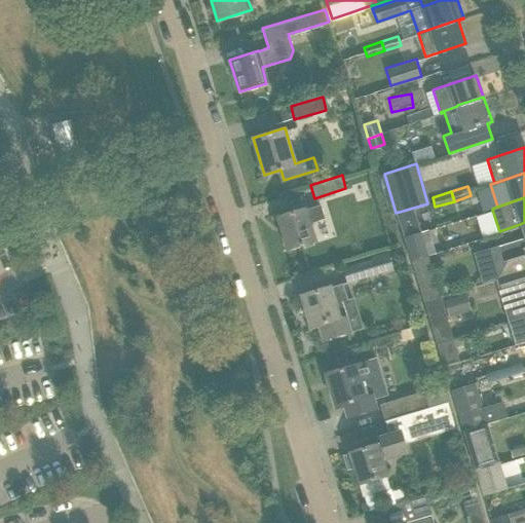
[(310,222),(325,218),(321,204),(306,209),(306,208),(277,217),(288,249),(316,240),(310,222)]
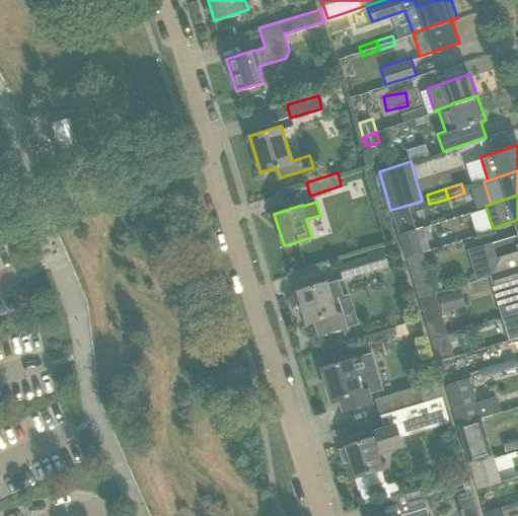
[(408,213),(395,217),(398,226),(411,222),(408,213)]
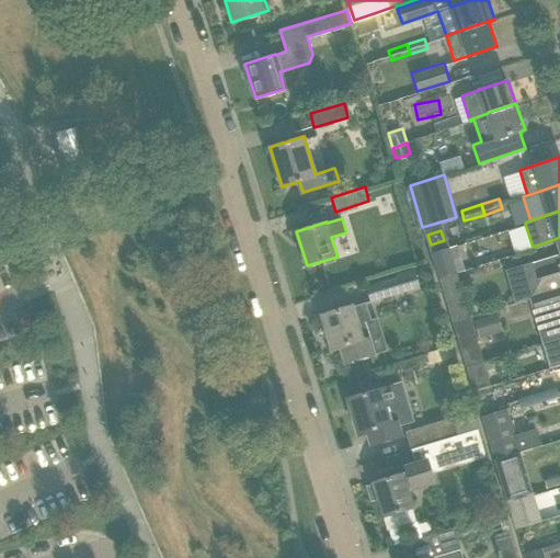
[(559,237),(555,239),(559,254),(522,266),(530,297),(559,286),(559,237)]
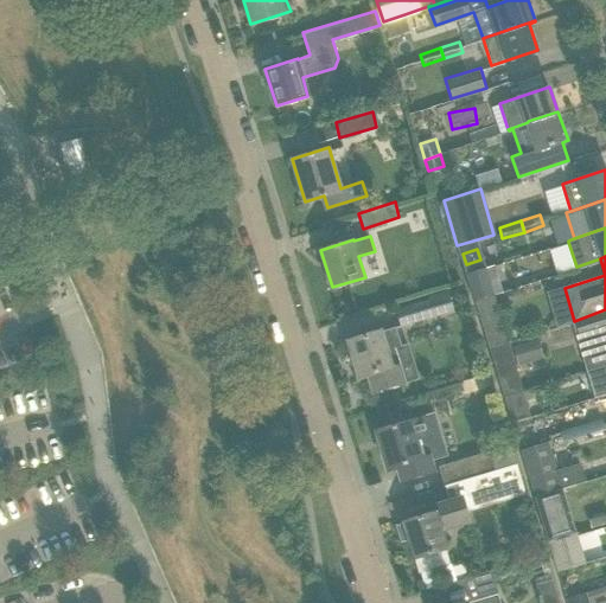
[(529,278),(529,276),(524,263),(503,270),(508,286),(529,278)]
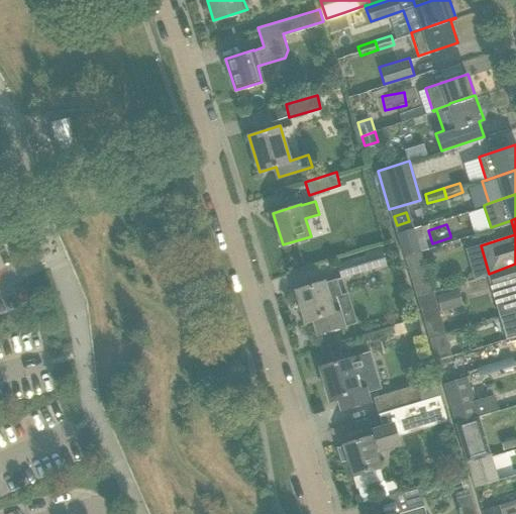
[(413,228),(396,233),(403,255),(404,255),(420,250),(413,228)]
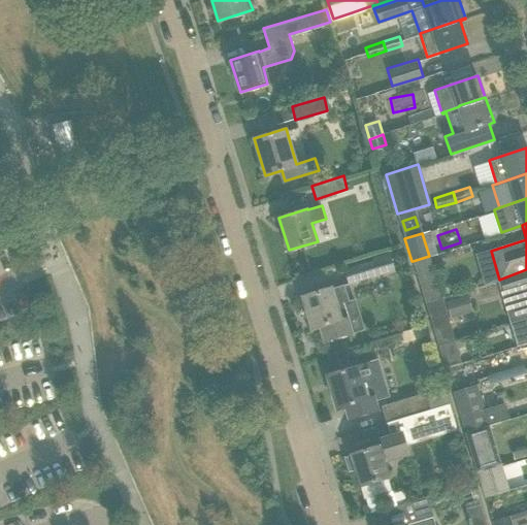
[(348,285),(395,271),(390,251),(371,256),(372,260),(343,268),(348,285)]
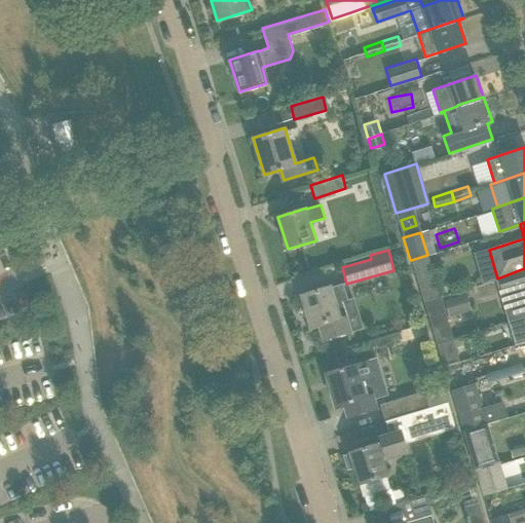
[(524,268),(497,278),(501,290),(513,286),(519,284),(524,300),(524,303),(505,309),(509,321),(524,315),(524,268)]
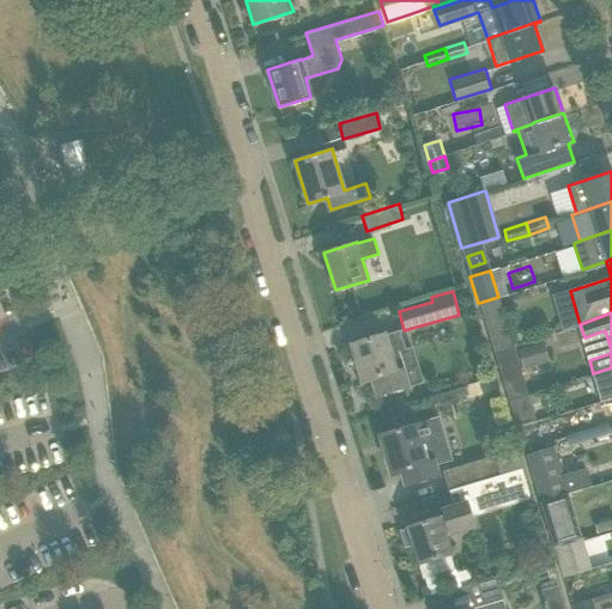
[(405,367),(401,367),(391,332),(352,343),(363,382),(373,378),(377,396),(411,385),(405,367)]
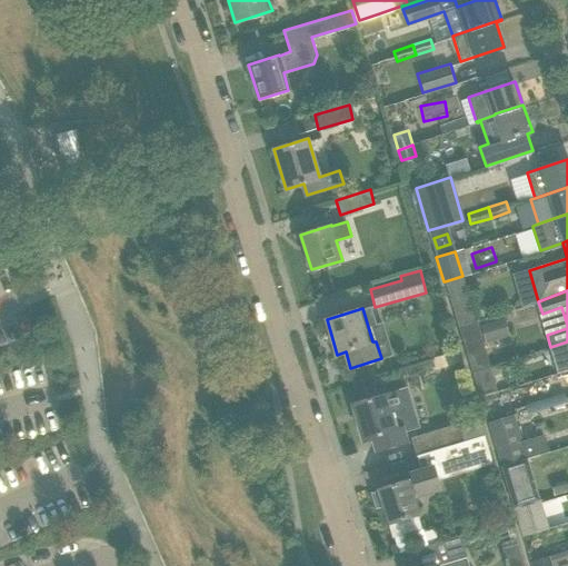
[(485,350),(476,320),(457,326),(466,356),(485,350)]
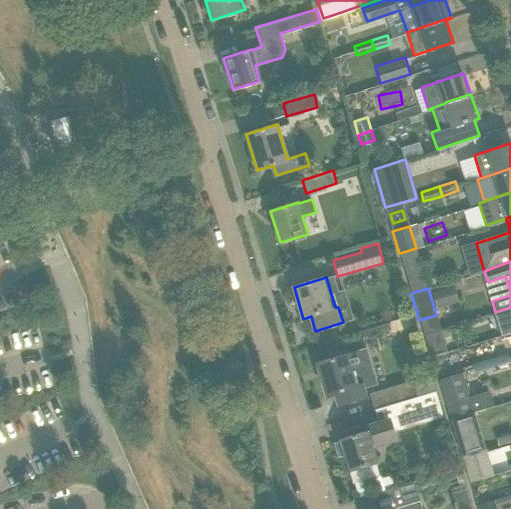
[(510,307),(510,319),(499,323),(501,333),(510,329),(510,307)]
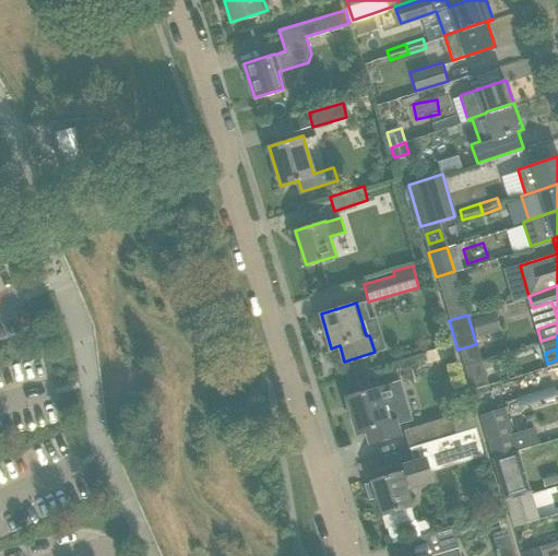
[(471,390),(487,386),(479,361),(463,365),(471,390)]
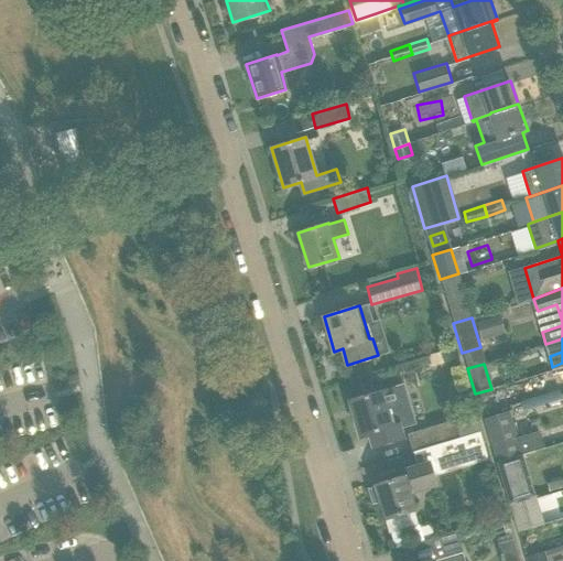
[(400,424),(413,420),(402,385),(349,400),(360,437),(369,434),(372,446),(404,437),(400,424)]
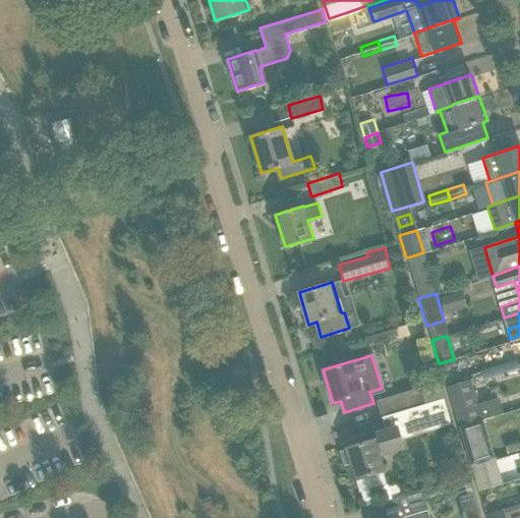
[(503,372),(519,368),(517,358),(500,363),(503,372)]
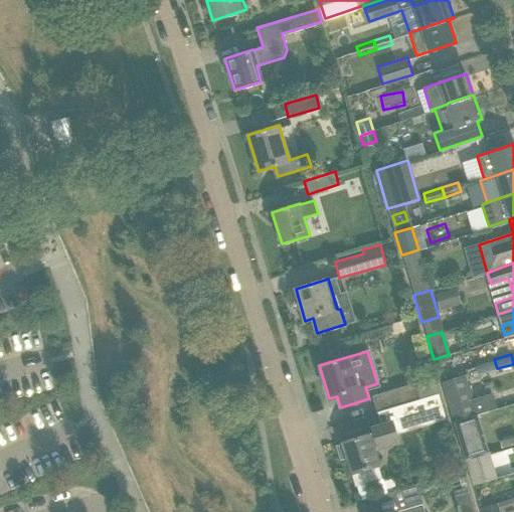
[(478,373),(497,368),(494,359),(476,364),(478,373)]
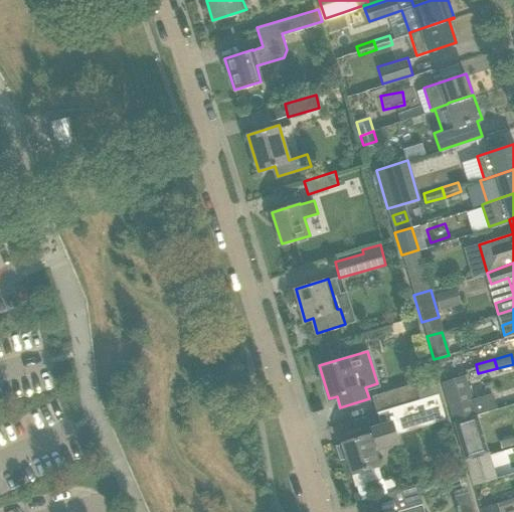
[(477,412),(473,399),(465,374),(442,381),(453,419),(477,412)]
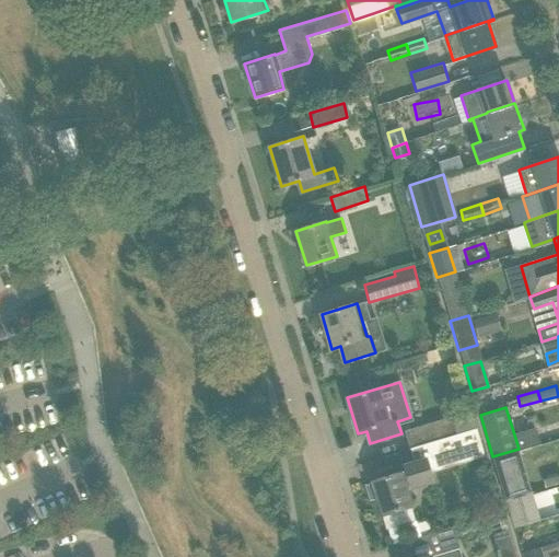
[(410,448),(457,433),(452,417),(406,431),(410,448)]
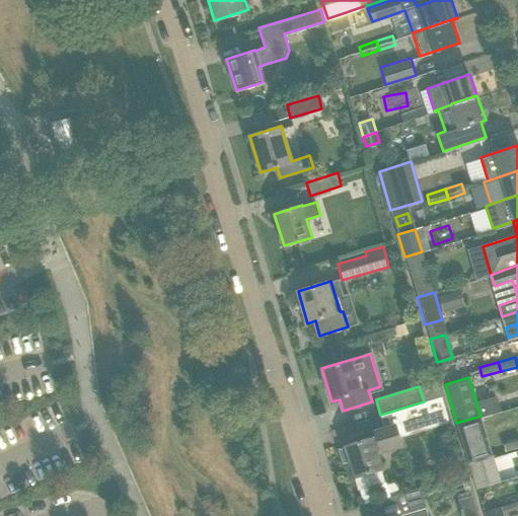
[(376,436),(346,446),(350,460),(355,476),(357,476),(382,468),(378,455),(402,448),(399,437),(450,422),(442,396),(424,401),(380,415),(383,423),(371,426),(373,432),(375,431),(376,436)]
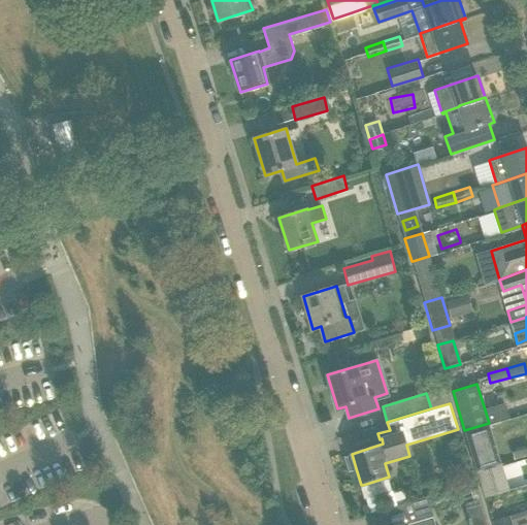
[(501,466),(489,425),(489,423),(464,430),(476,473),(501,466)]
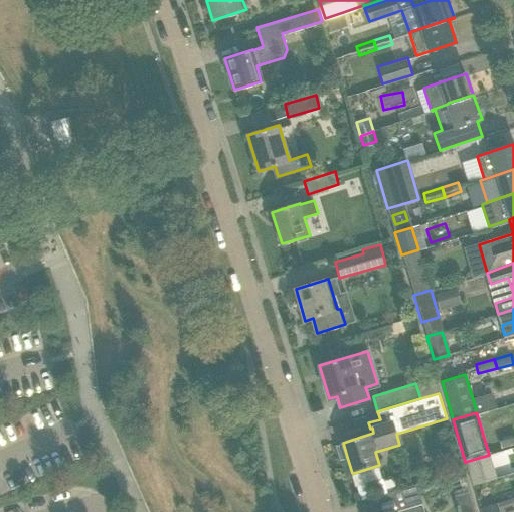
[(472,484),(496,477),(489,455),(465,462),(472,484)]
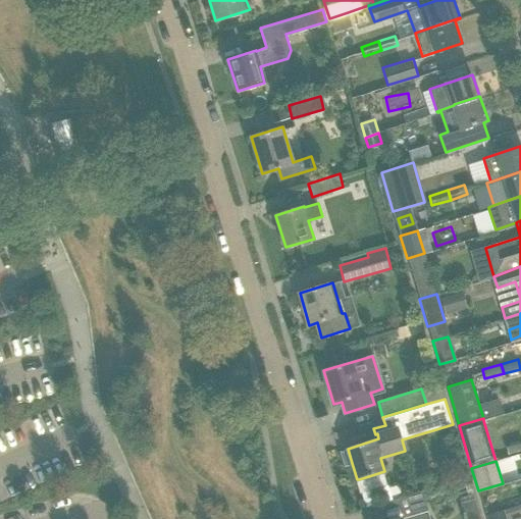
[(465,518),(480,518),(467,475),(462,477),(467,494),(459,497),(465,518)]
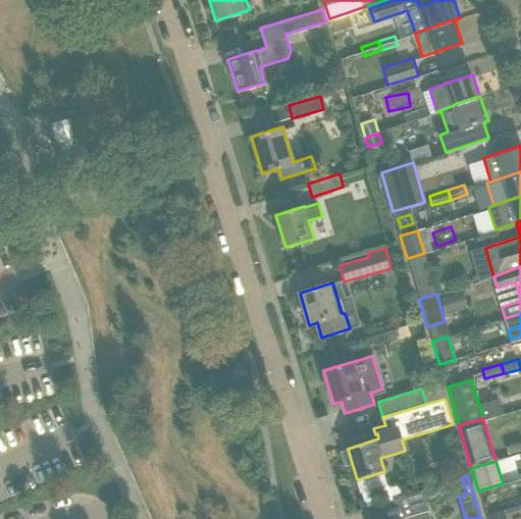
[(430,518),(428,509),(422,490),(399,498),(405,516),(396,518),(430,518)]
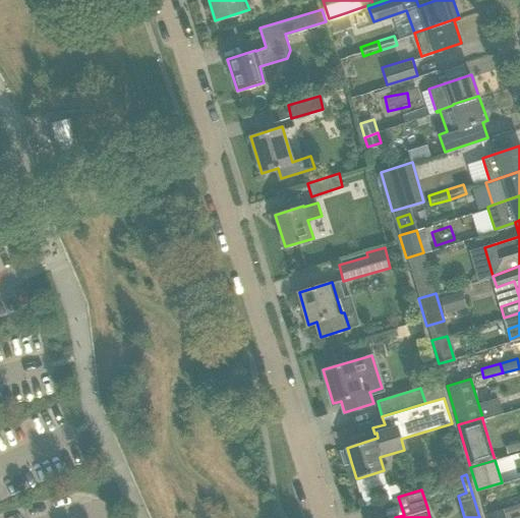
[(505,517),(504,512),(503,508),(486,512),(488,517),(505,517)]
